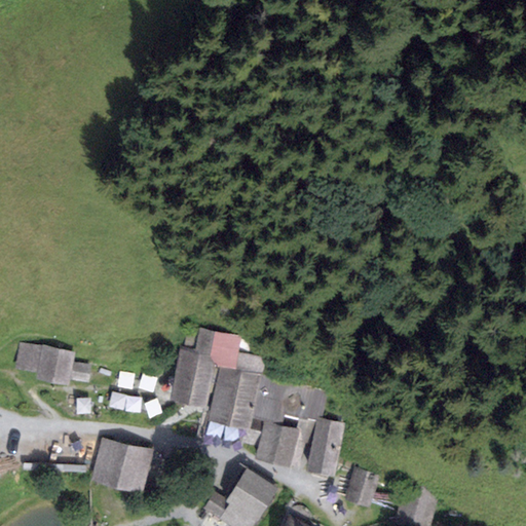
[(186,345),(181,344),(170,391),(209,402),(207,413),(252,424),(254,417),(267,362),(271,346),(239,338),(242,327),(194,314),(186,345)]
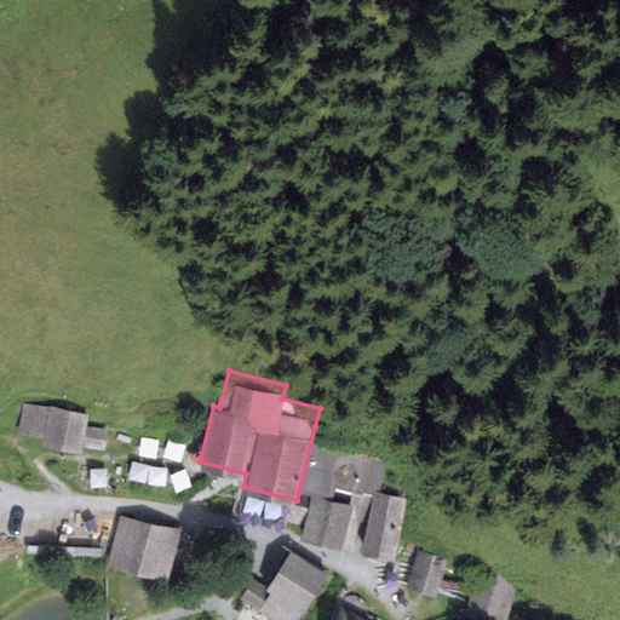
[(90,412),(53,407),(53,412),(26,407),(21,436),(47,440),(46,446),(82,452),(84,448),(107,452),(109,432),(87,429),(90,412)]
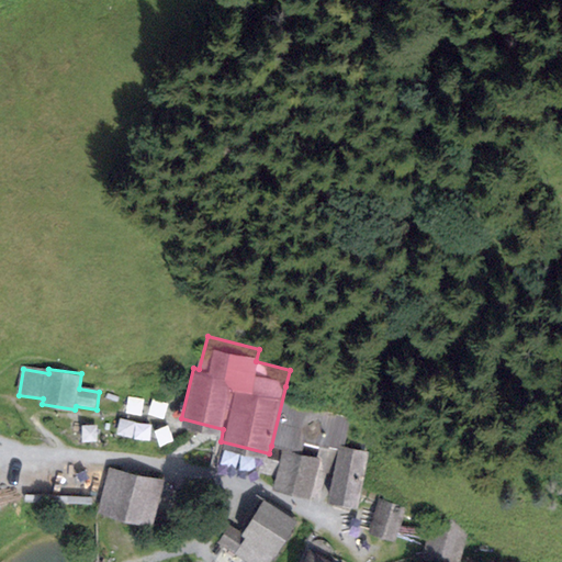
[(285,386),(271,446),(283,449),(321,458),(335,468),(340,445),(369,451),(379,409),(285,386)]
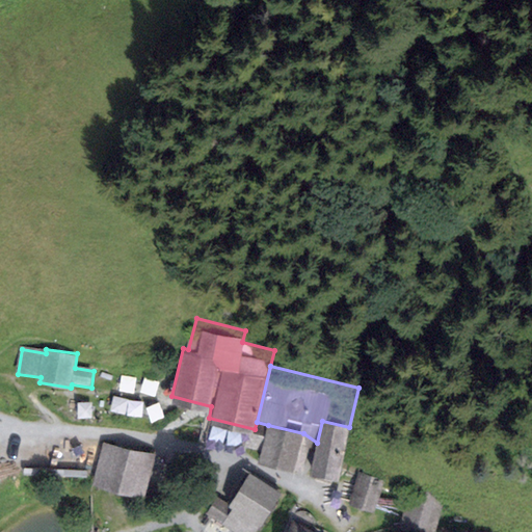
[(349,427),(322,421),(317,443),(311,467),(338,473),(349,427)]
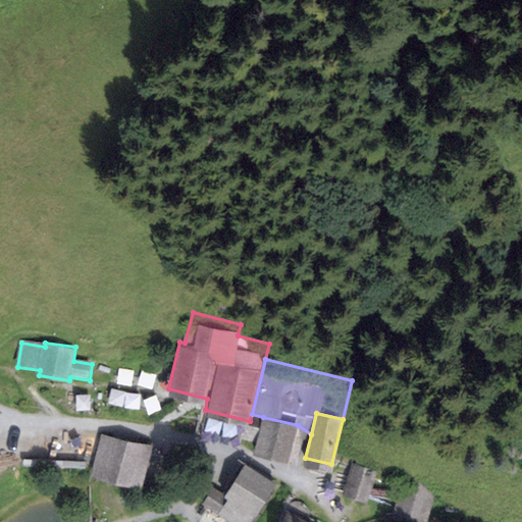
[(298,425),(263,417),(255,448),(290,457),(298,425)]
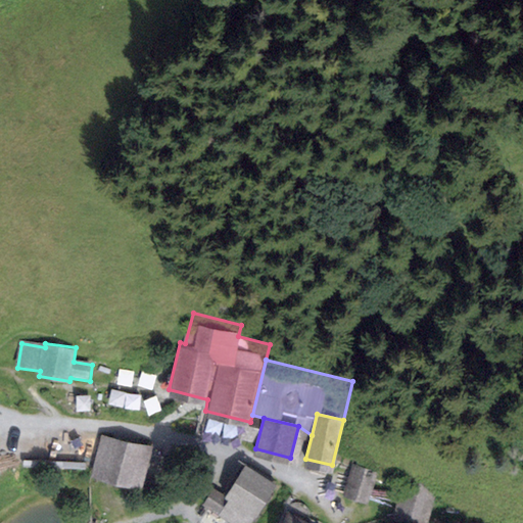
[(152,448),(103,433),(92,470),(141,485),(152,448)]
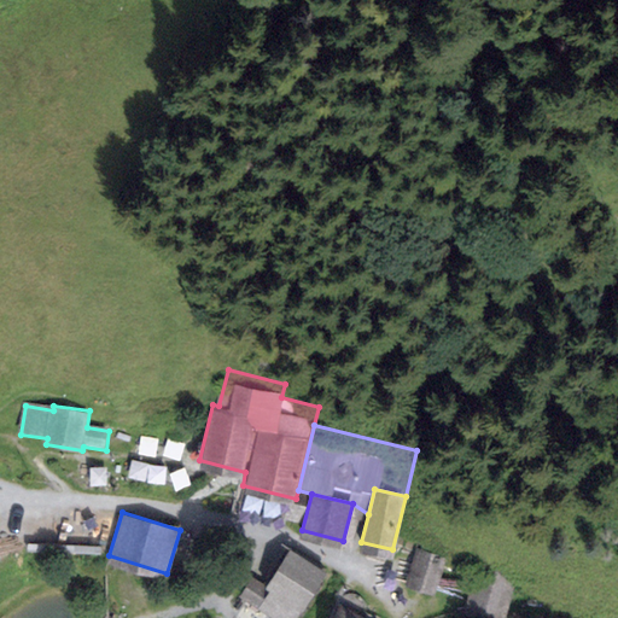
[(447,557),(415,548),(406,584),(436,594),(447,557)]
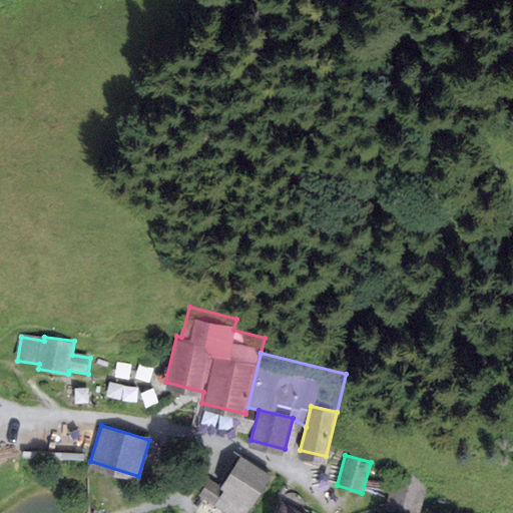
[(246,512),(272,473),(242,456),(224,486),(211,478),(200,495),(229,512),(246,512)]
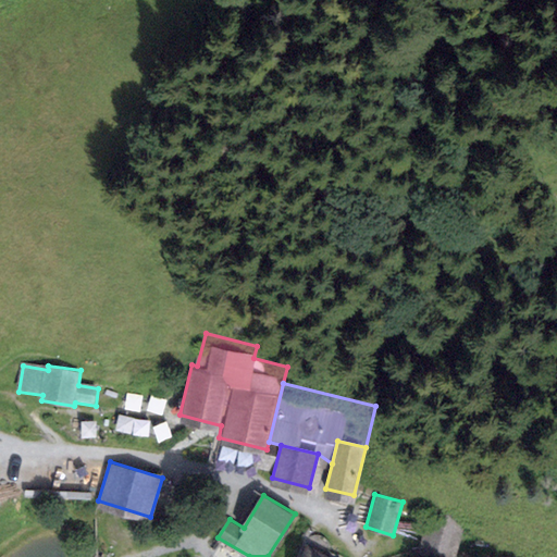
[(455,556),(466,525),(431,515),(420,545),(454,556),(455,556)]
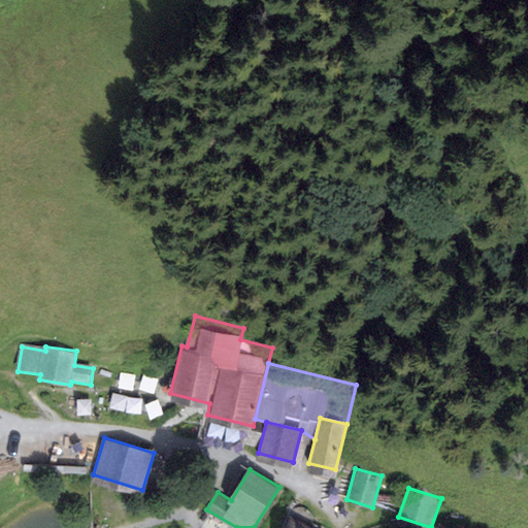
[(320,527),(291,514),(283,527),(320,527)]
